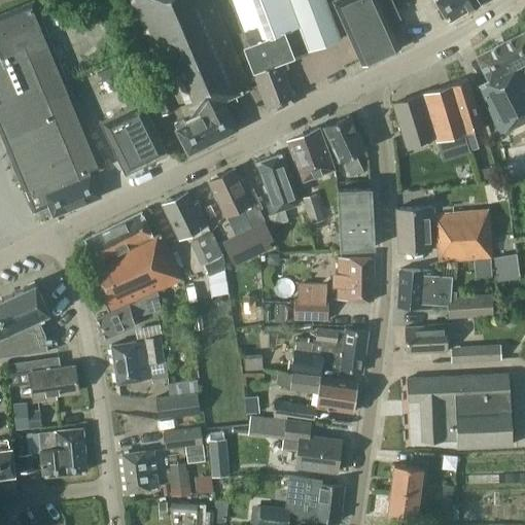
[(249,90),(210,0),(129,0),(166,82),(170,81),(189,125),(176,131),(188,155),(238,131),(224,101),(249,90)]
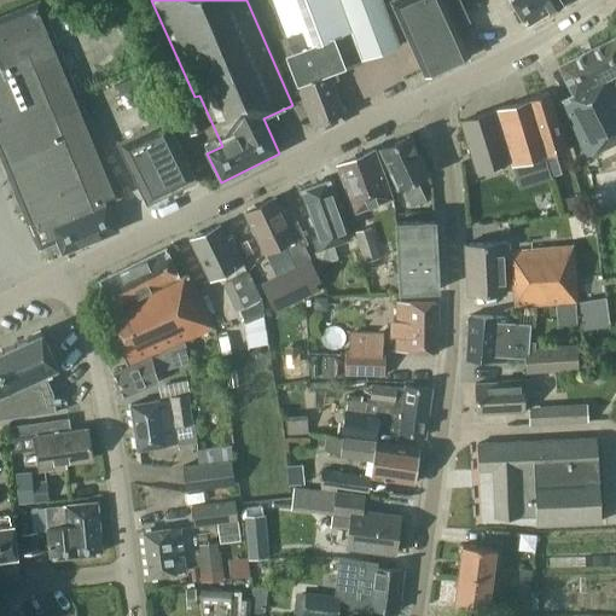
[(401,46),(383,0),(272,0),(292,52),(286,54),(315,128),(346,117),(329,74),(346,68),(347,70),(364,64),(362,62),(401,46)]
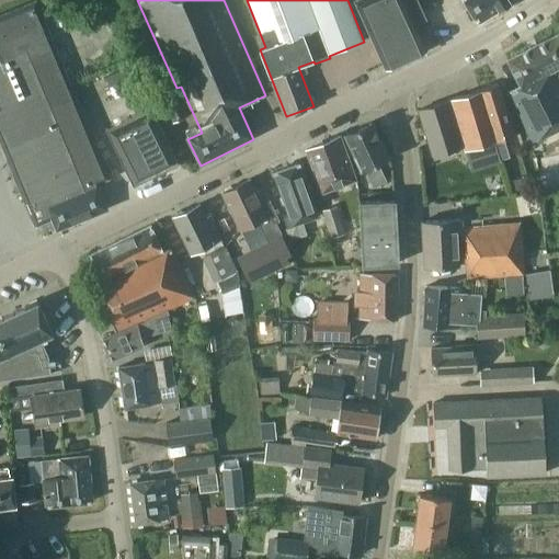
[(352,0),(354,4),(357,2),(362,13),(394,0),(352,0)]
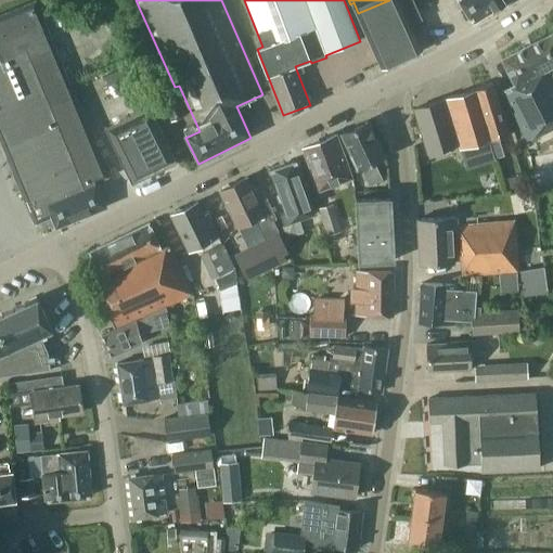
[(410,0),(389,0),(358,13),(381,68),(423,52),(412,25),(419,23),(410,0)]
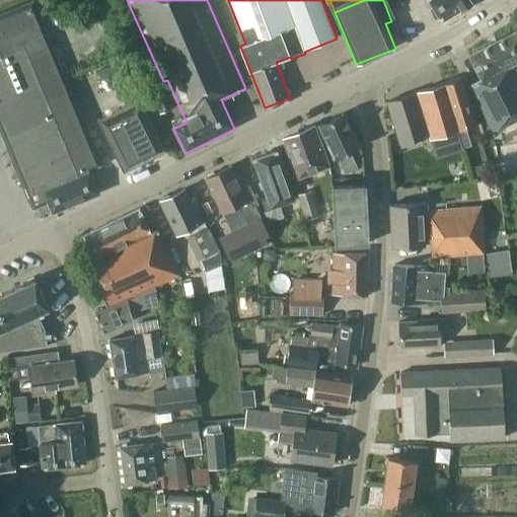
[(429,0),(444,22),(477,0),(429,0)]
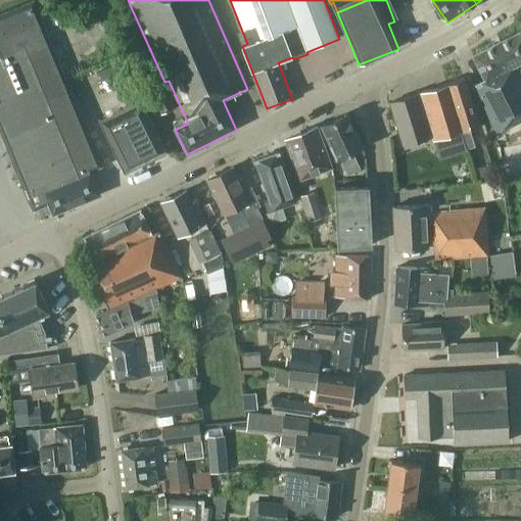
[(104,168),(34,2),(0,15),(0,132),(34,212),(49,205),(53,216),(100,196),(91,173),(104,168)]
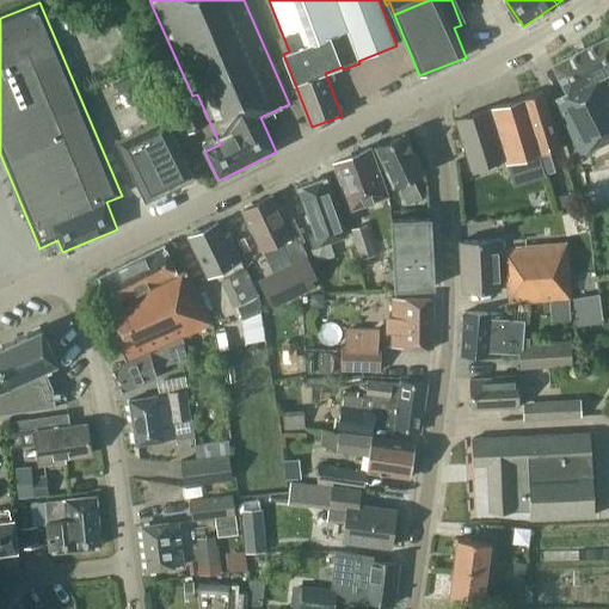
[(608,41),(607,38),(564,61),(553,67),(568,96),(553,103),(582,157),(608,141),(608,81),(607,82),(604,79),(608,75),(608,41)]
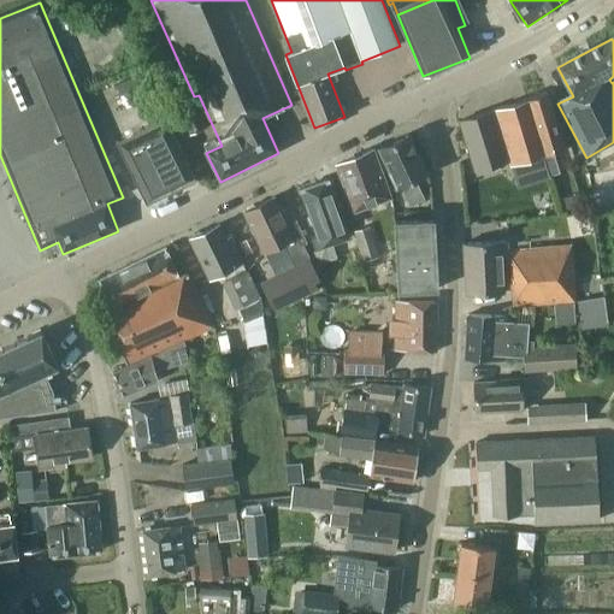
[(527,102),(543,158),(544,158),(550,177),(559,175),(553,153),(565,149),(548,95),(527,102)]
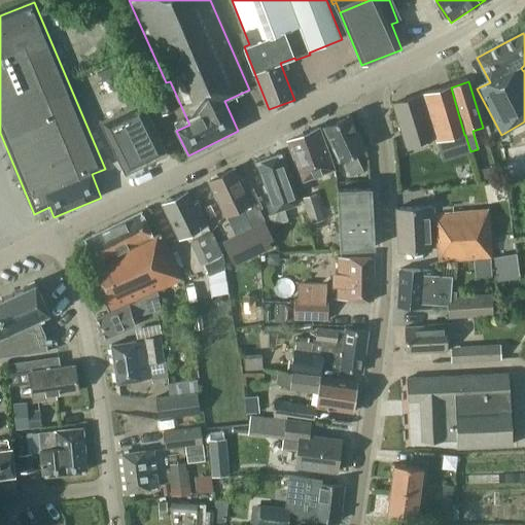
[(464,135),(451,88),(422,96),(432,128),(431,128),(436,144),(464,135)]
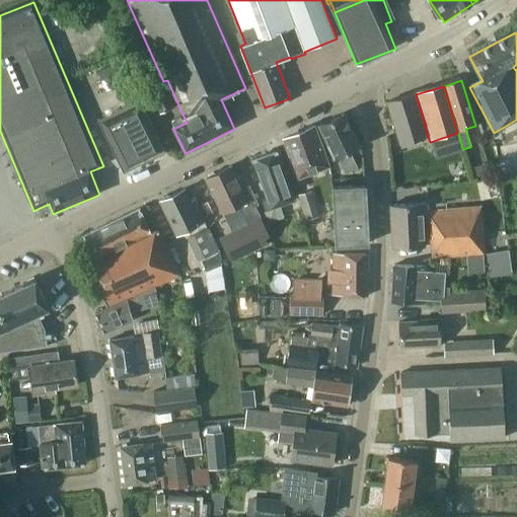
[(175,107),(166,87),(151,94),(160,115),(175,107)]
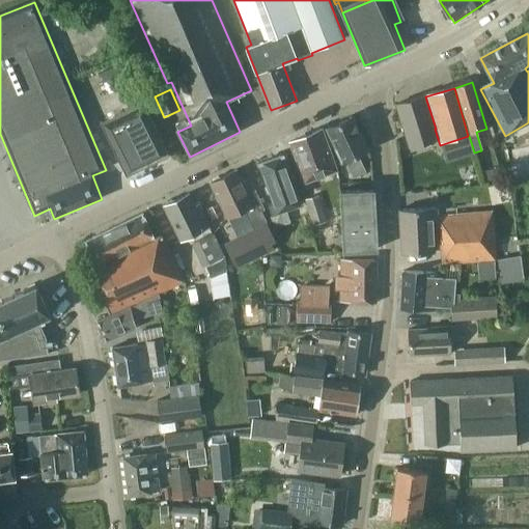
[(436,129),(425,96),(396,106),(410,148),(438,140),(439,145),(440,145),(435,129),(436,129)]
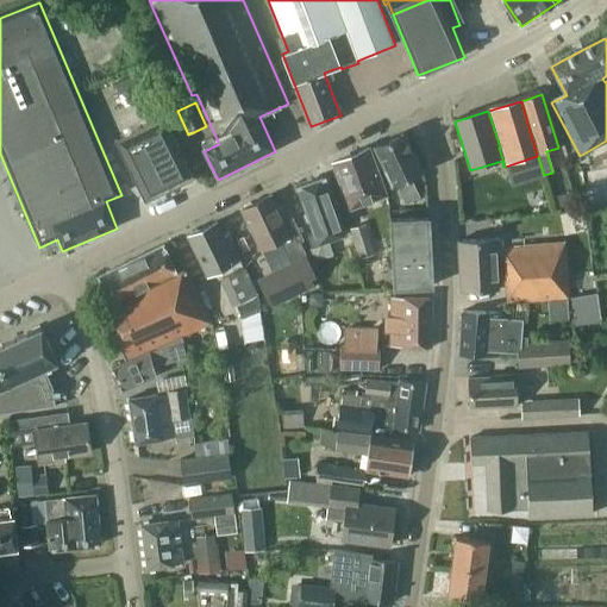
[(195,181),(164,119),(116,143),(145,205),(195,181)]
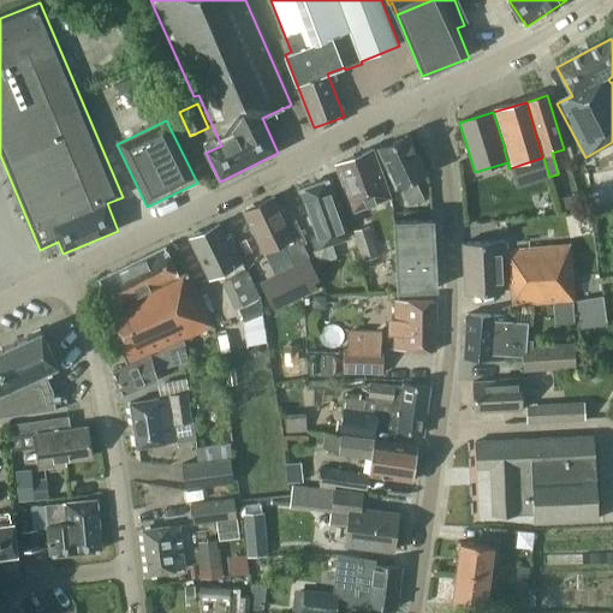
[(428,174),(410,137),(380,152),(390,173),(387,173),(396,190),(400,188),(409,204),(423,197),(416,180),(428,174)]
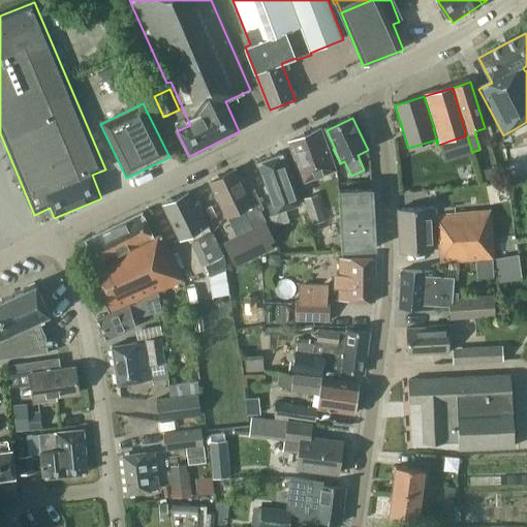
[(337,171),(321,130),(289,143),(305,183),(337,171)]
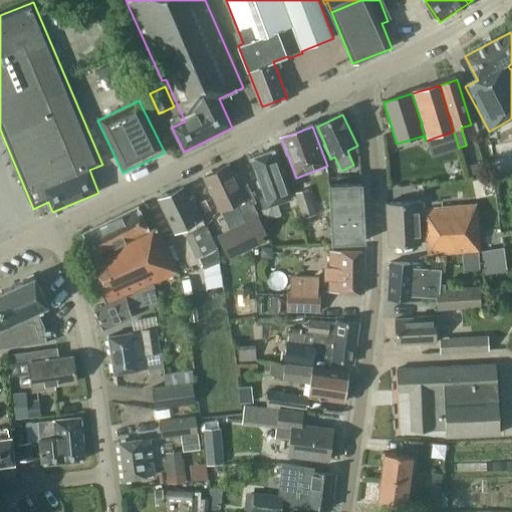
[(291,201),(275,151),(251,159),(264,199),(259,200),(267,222),(282,217),(278,205),(291,201)]
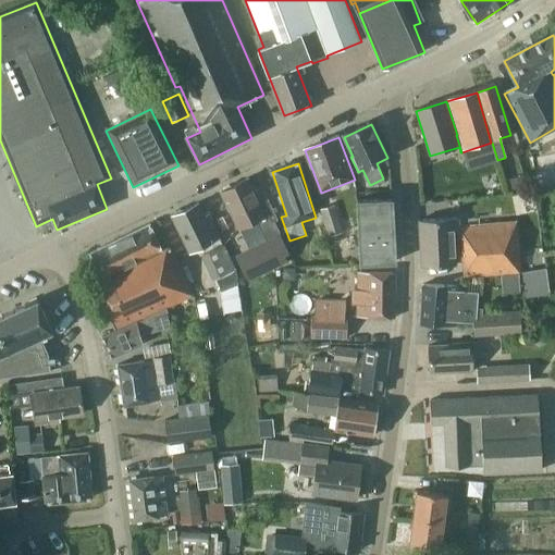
[(529,192),(525,177),(512,181),(516,195),(529,192)]
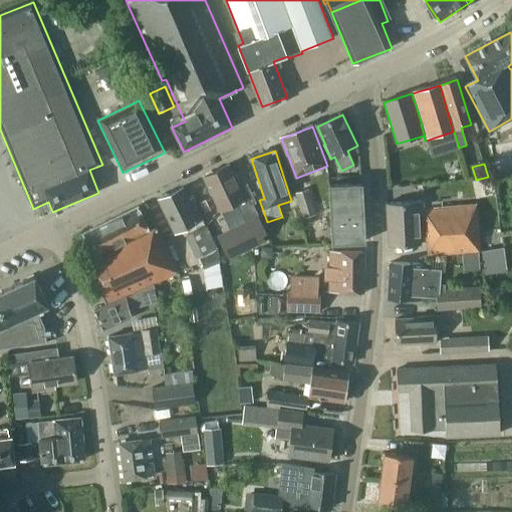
[(235,178),(230,167),(205,178),(220,212),(237,204),(246,224),(233,229),(243,251),(266,241),(264,235),(266,234),(254,206),(257,204),(246,182),(241,185),(237,177),(235,178)]
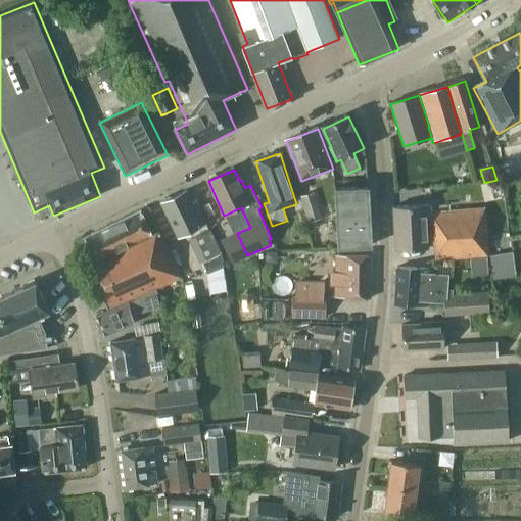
[(372,247),(369,188),(336,190),(338,248),(372,247)]
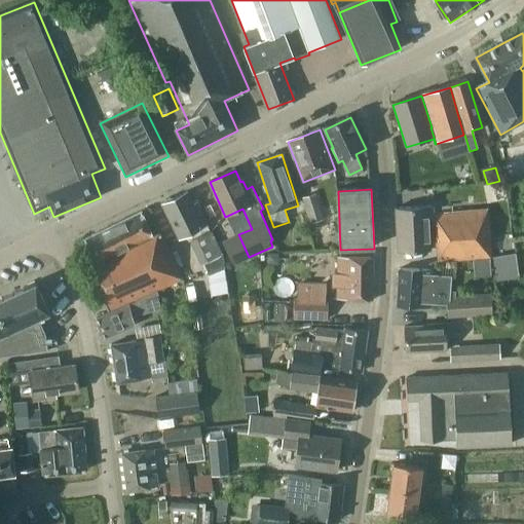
[(193,204),(188,193),(163,204),(180,239),(208,225),(197,203),(193,204)]
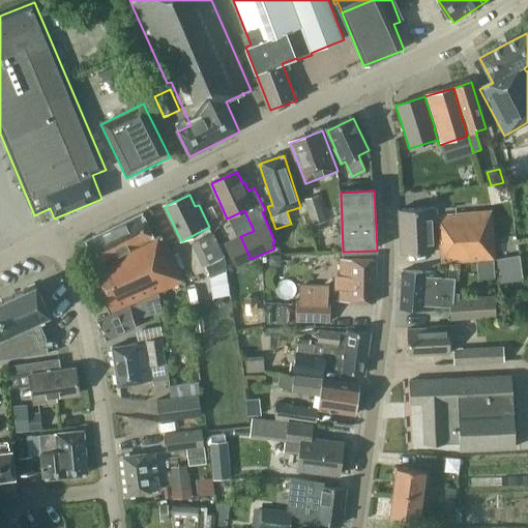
[(327,223),(319,196),(305,201),(314,227),(327,223)]
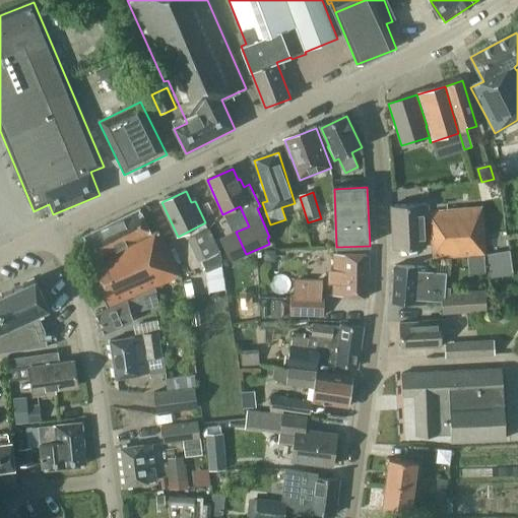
[(430,212),(430,204),(391,207),(394,250),(427,248),(426,245),(433,245),(434,259),(486,256),(482,209),(430,212)]
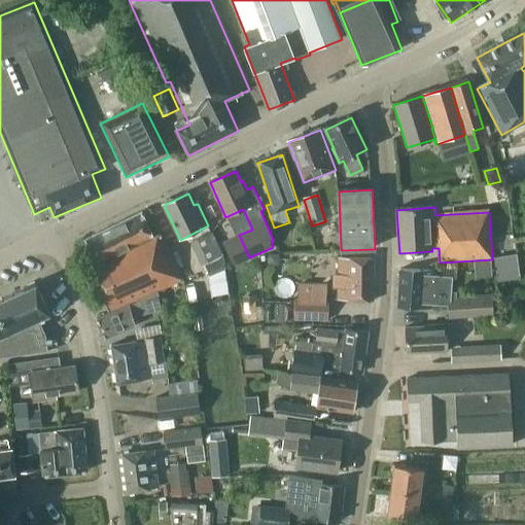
[(92,266),(110,314),(158,292),(182,280),(163,236),(153,239),(142,213),(85,241),(96,264),(92,266)]
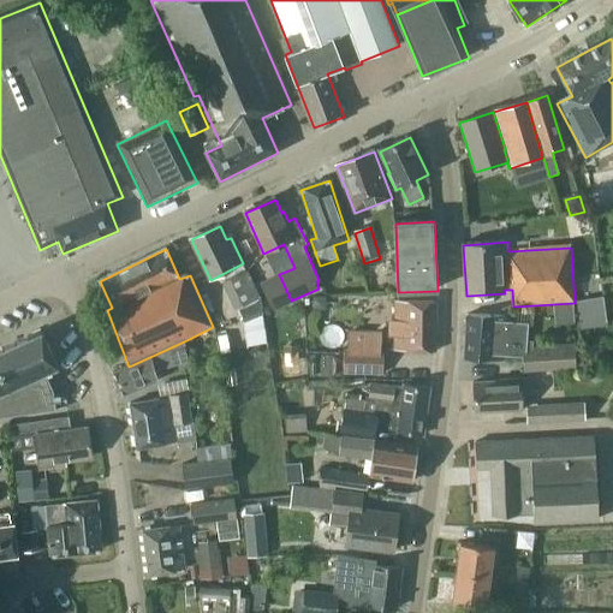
[(261,298),(249,272),(222,284),(234,310),(261,298)]
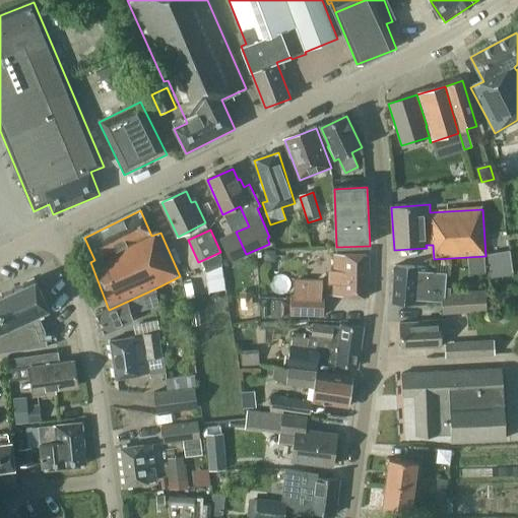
[(369,256),(335,256),(334,297),(368,298),(369,256)]
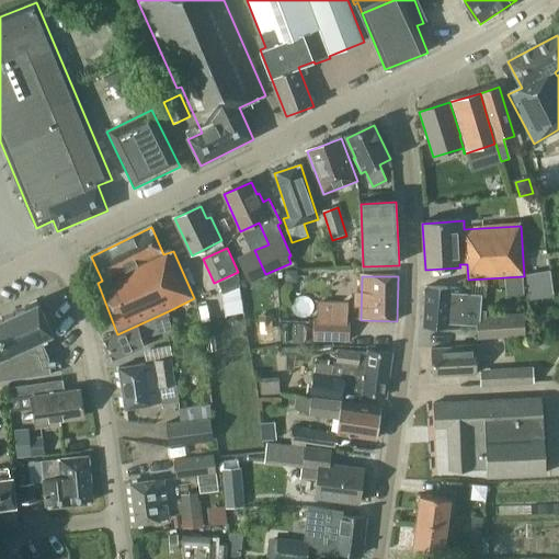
[(461,291),(426,288),(424,328),(461,330),(463,326),(479,326),(479,340),(526,337),(525,316),(480,318),(481,297),(460,295),(461,291)]
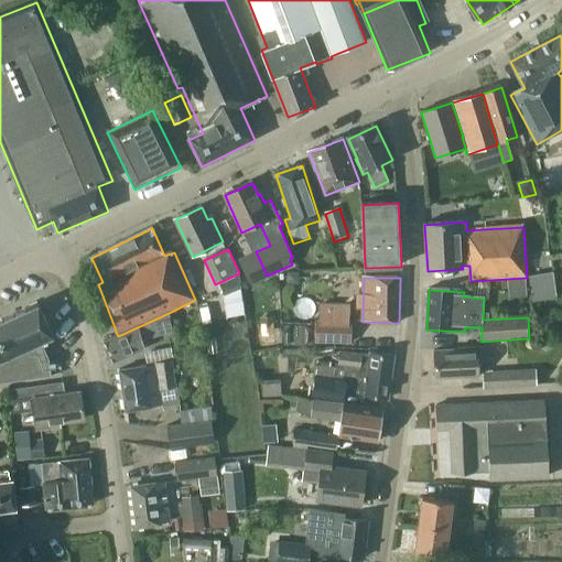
[(39,303),(0,321),(0,382),(52,376),(50,358),(42,343),(54,337),(39,303)]
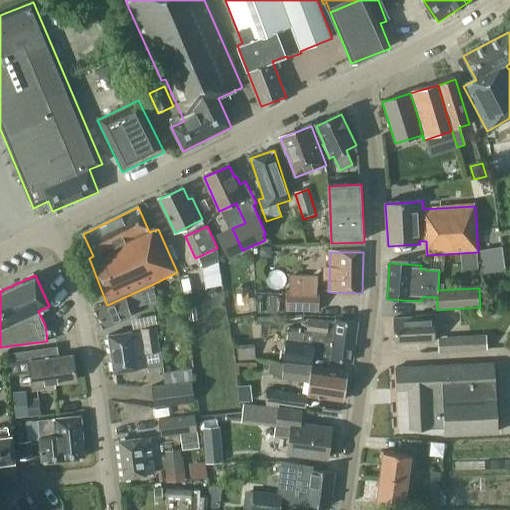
[(153,284),(107,305),(94,311),(102,329),(131,316),(129,308),(157,300),(153,284)]
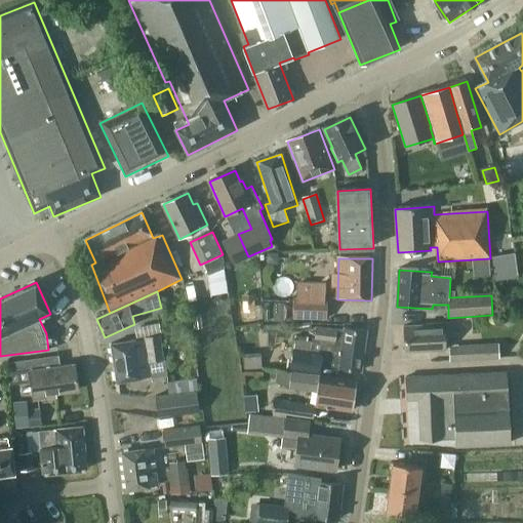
[(328,298),(294,297),(293,320),(327,321),(328,298)]
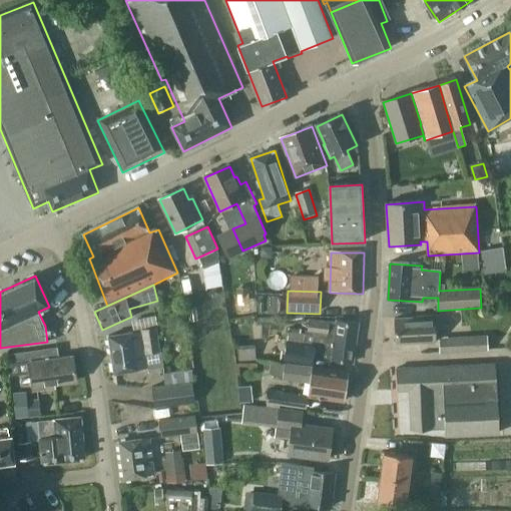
[(239,316),(251,315),(249,293),(237,294),(239,316)]
